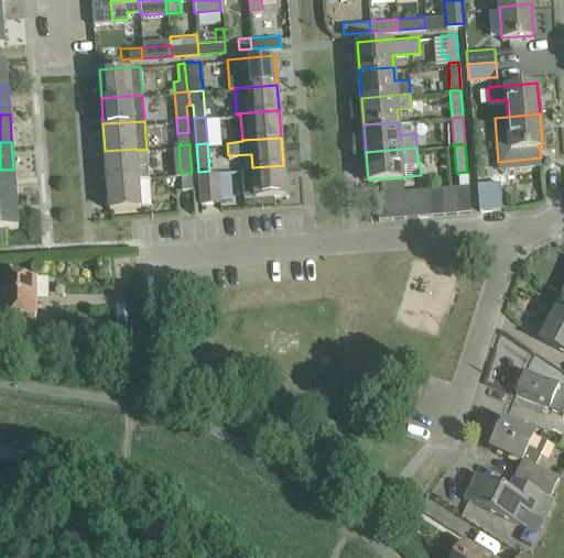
[(148,175),(147,150),(136,150),(136,149),(105,151),(107,178),(138,176),(148,175)]
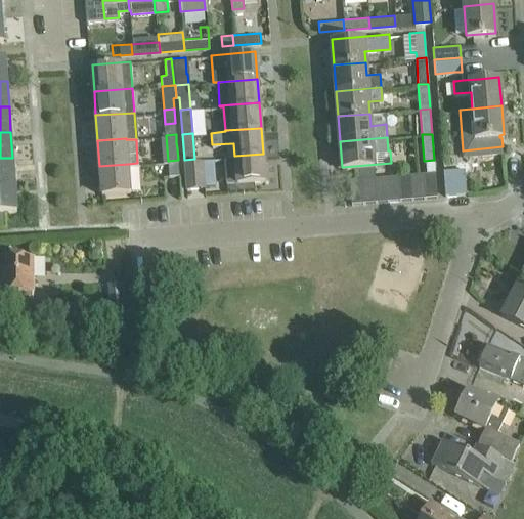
[(265,179),(263,154),(234,156),(224,157),(226,182),(265,179)]
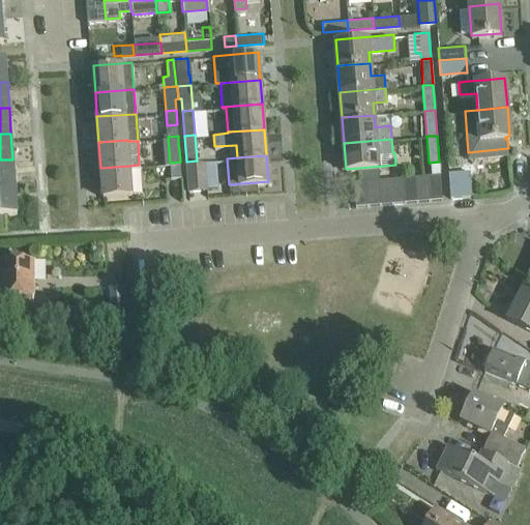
[(0,185),(15,185),(12,159),(0,159),(0,185)]
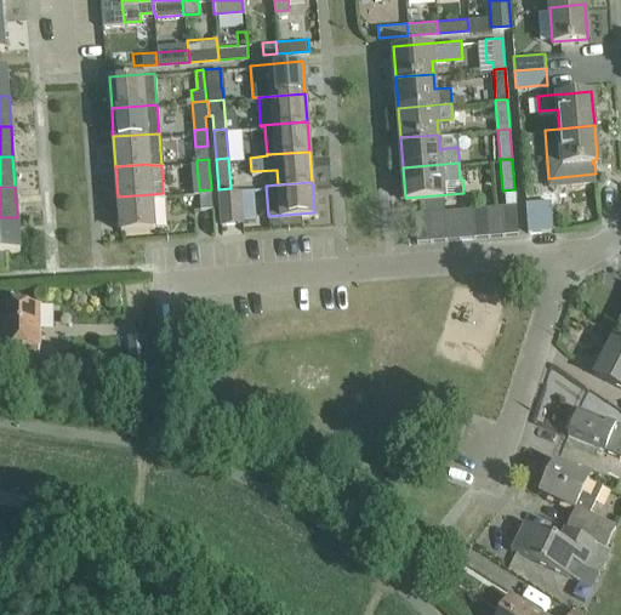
[(240,187),(231,188),(218,189),(221,220),(243,218),(240,187)]
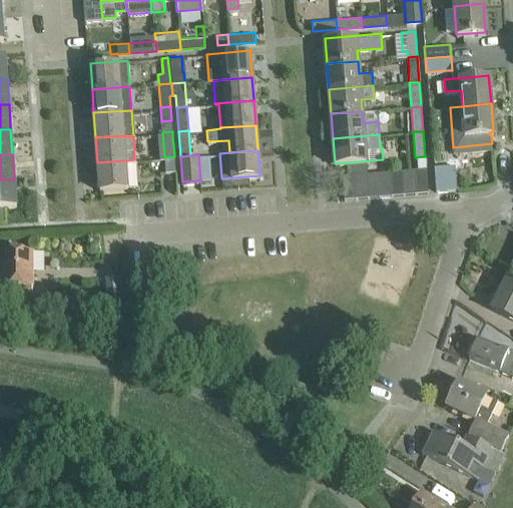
[(174,156),(164,157),(165,170),(175,169),(174,156)]
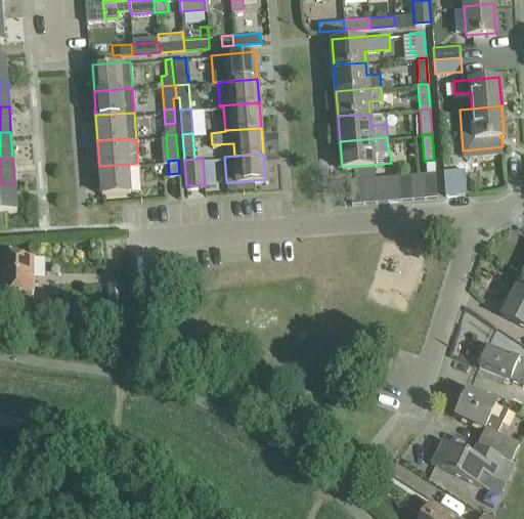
[(128,164),(99,166),(101,192),(130,190),(128,164)]
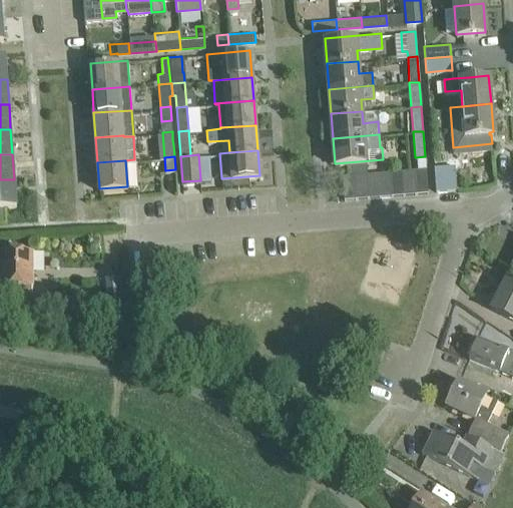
[(455,163),(434,165),(436,189),(457,188),(455,163)]
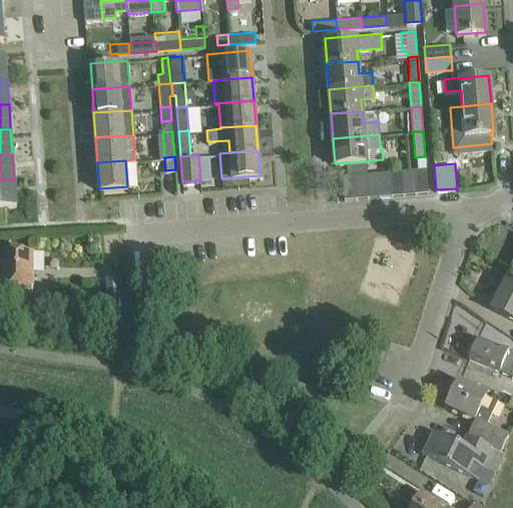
[(426,166),(415,167),(417,191),(428,190),(426,166)]
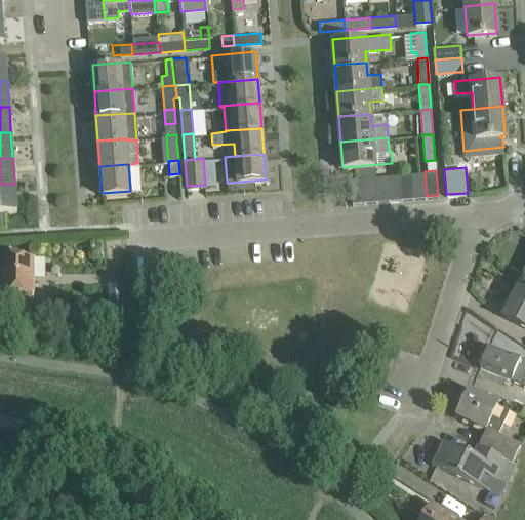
[(427,196),(425,171),(412,172),(413,197),(427,196)]
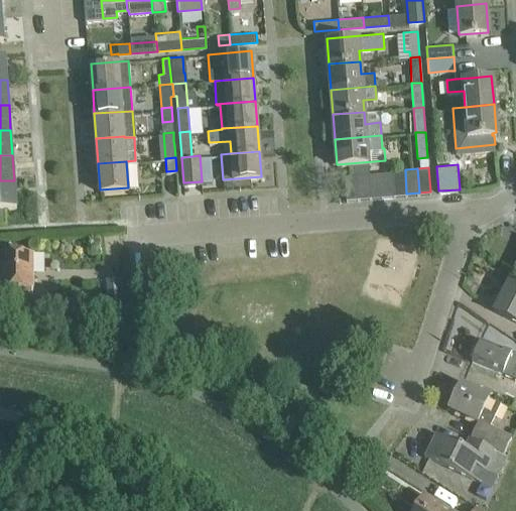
[(406,194),(405,169),(393,170),(394,195),(406,194)]
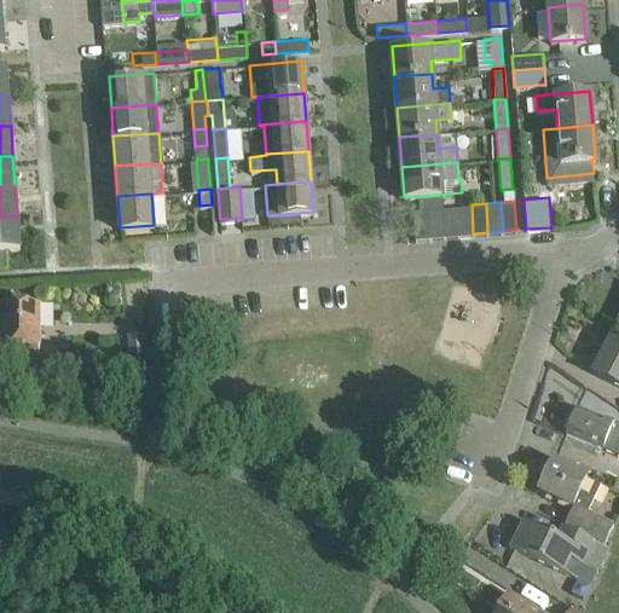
[(458,235),(473,233),(472,204),(457,206),(458,235)]
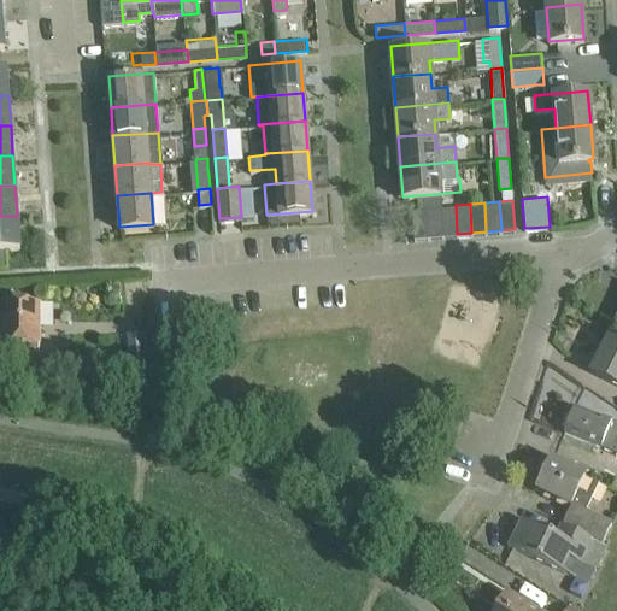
[(456,205),(441,206),(442,235),(457,234),(456,205)]
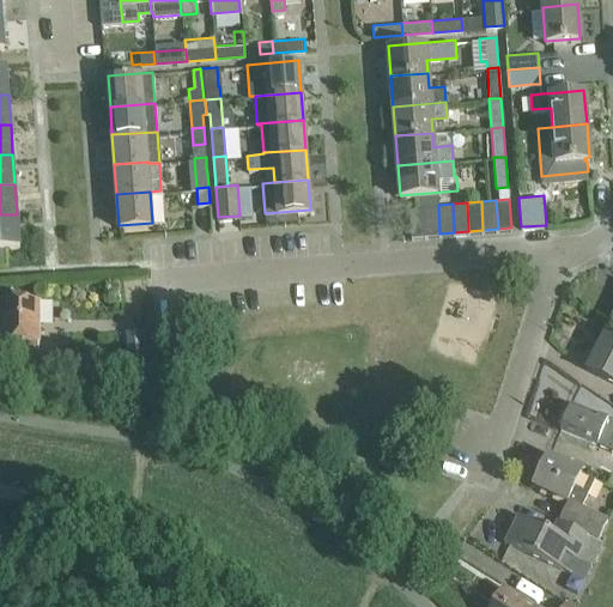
[(438,205),(424,206),(425,235),(439,234),(438,205)]
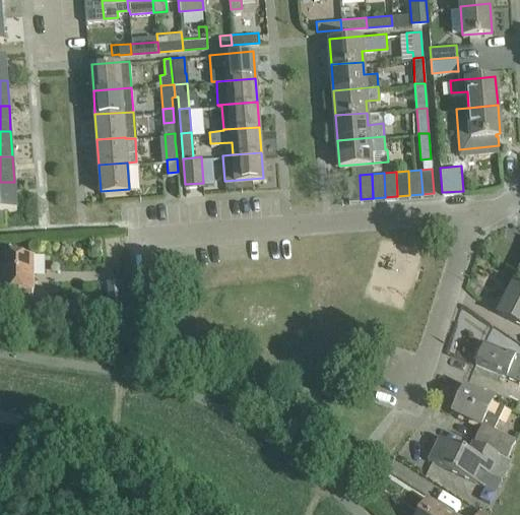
[(348,200),(361,199),(360,175),(347,176),(348,200)]
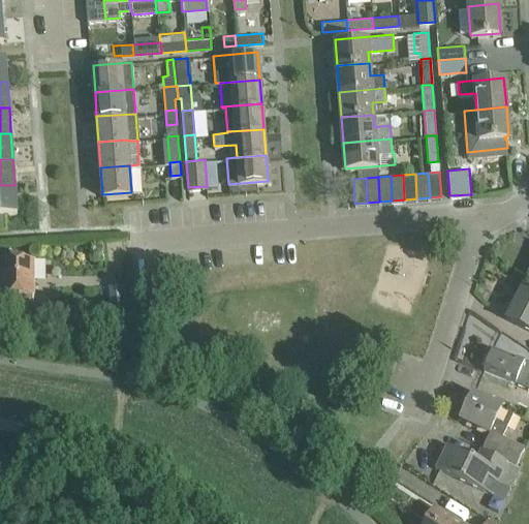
[(14,185),(0,185),(0,211),(17,211),(14,185)]
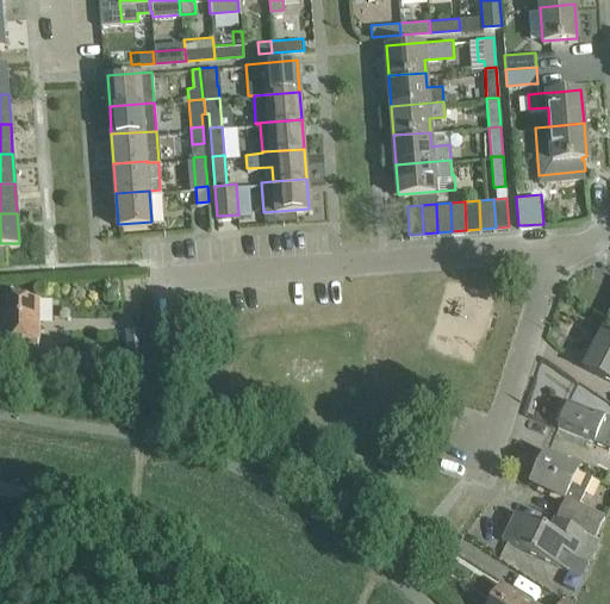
[(0,292),(0,334),(38,336),(38,294),(0,292)]
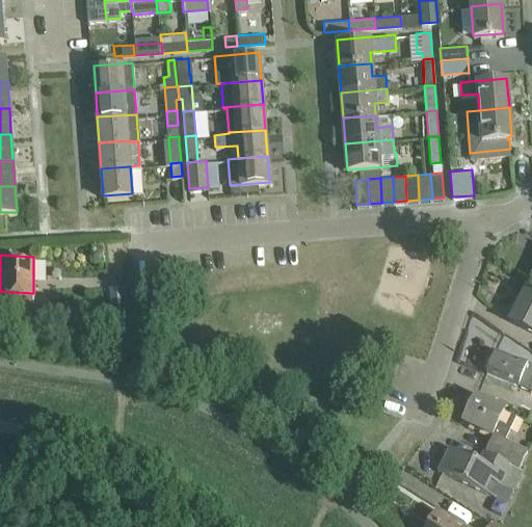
[(143,279),(134,280),(135,290),(144,290),(143,279)]
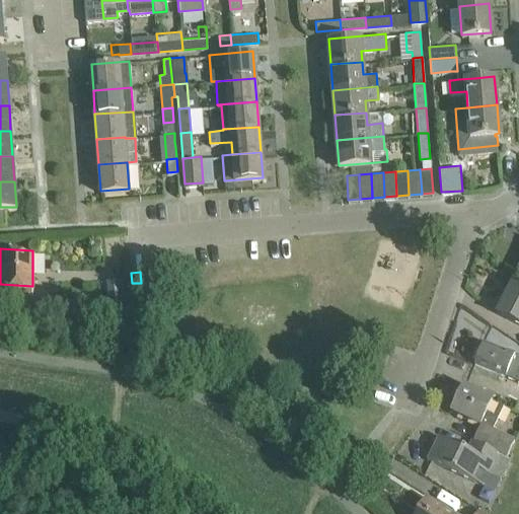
[(121,277),(105,279),(109,314),(125,313),(121,277)]
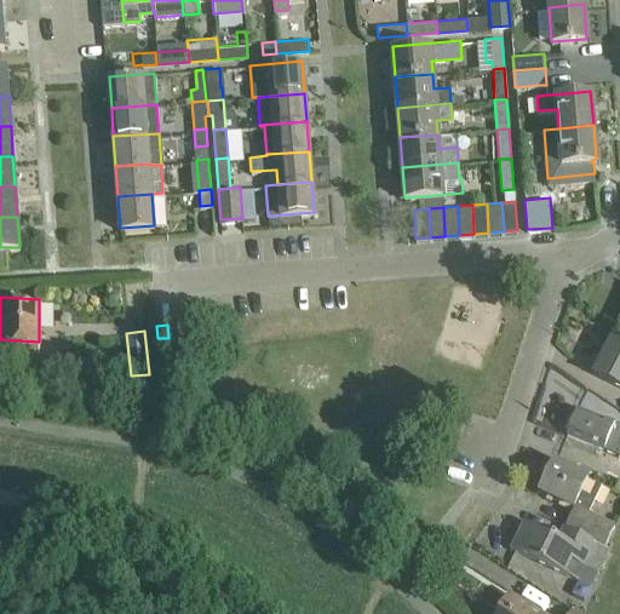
[(619,338),(612,334),(593,371),(619,384),(619,338)]
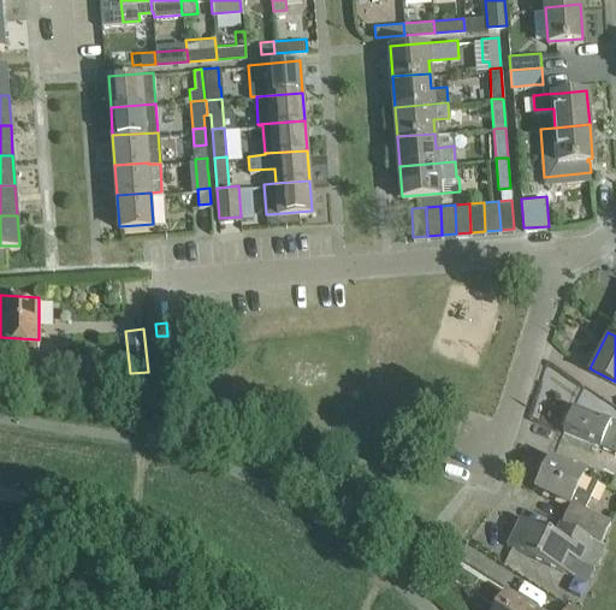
[(573,403),(563,428),(585,437),(615,450),(615,420),(596,412),(573,403)]
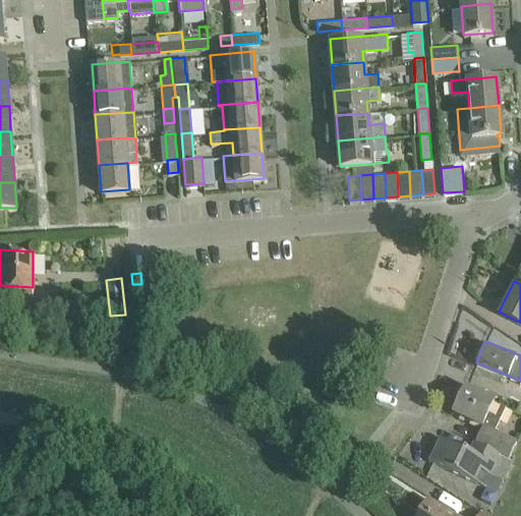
[(475,440),(509,456),(517,439),(494,427),(505,405),(493,399),(494,398),(465,385),(464,388),(459,388),(455,394),(459,399),(453,410),(480,423),(481,422),(483,423),(475,440)]
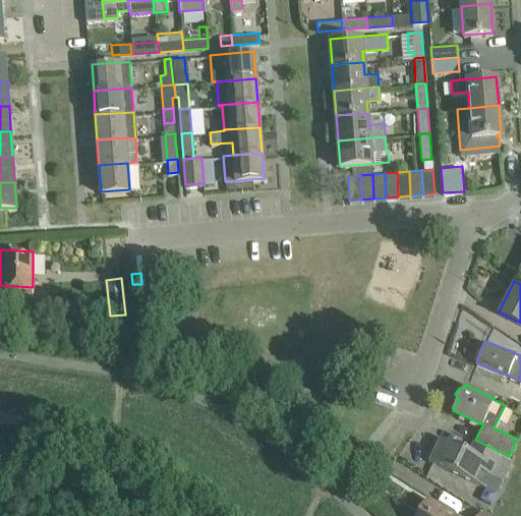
[(509,456),(475,440),(474,439),(468,450),(441,437),(429,459),(474,480),(479,468),(503,480),(513,460),(508,457),(509,456)]
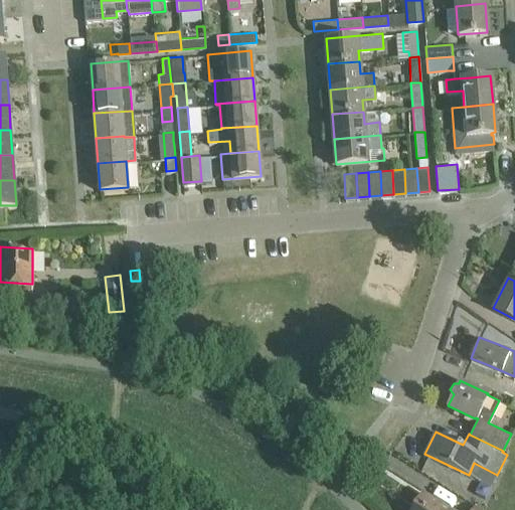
[(451,509),(423,492),(411,509),(451,509)]
